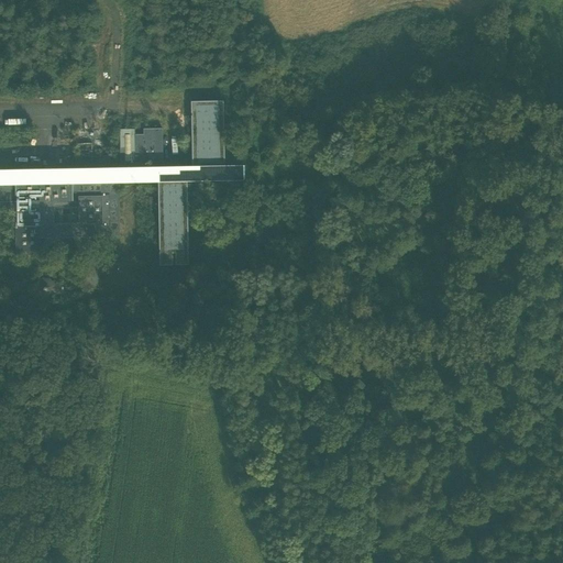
[(134,130),(120,130),(120,167),(26,169),(0,169),(0,208),(15,209),(17,252),(40,251),(40,239),(120,236),(119,181),(157,181),(158,266),(172,266),(172,254),(175,254),(175,266),(188,266),(186,180),(231,179),(231,165),(223,165),(223,101),(190,102),(191,165),(144,166),(144,163),(163,163),(162,129),(143,130),(143,135),(134,135),(134,130)]
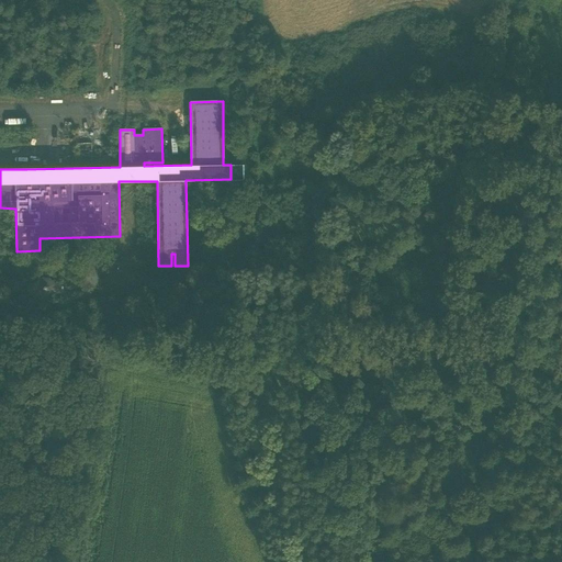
[(243,165),(231,165),(231,179),(244,179),(243,165)]
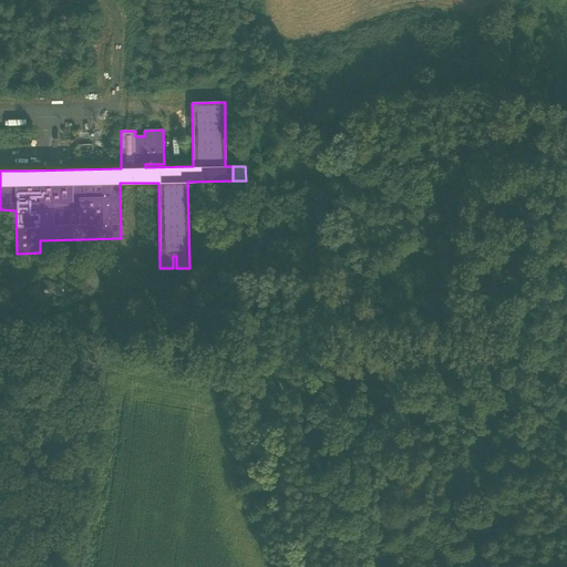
[(99,259),(78,260),(78,268),(84,268),(84,291),(99,290),(99,259)]
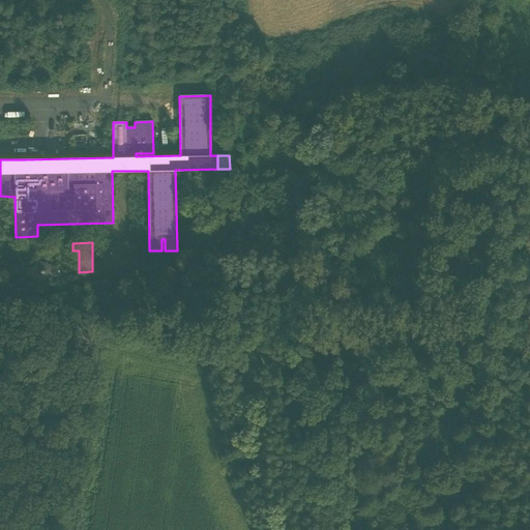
[(63,274),(63,271),(59,270),(59,269),(51,269),(46,263),(38,263),(33,268),(25,268),(25,276),(26,276),(26,280),(31,280),(31,276),(33,276),(38,282),(46,282),(51,276),(59,276),(59,274),(63,274)]
